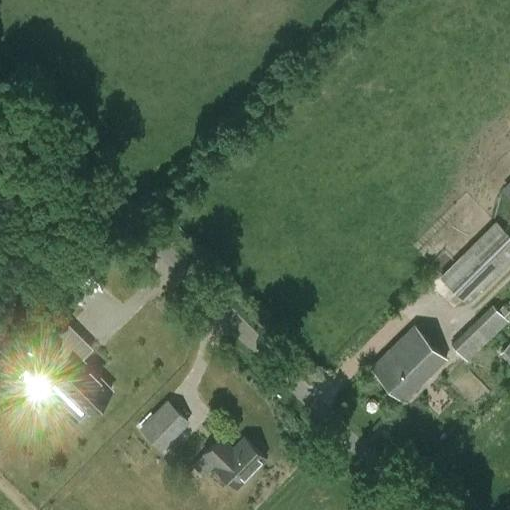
[(509,177),(499,189),(509,199),(509,177)]
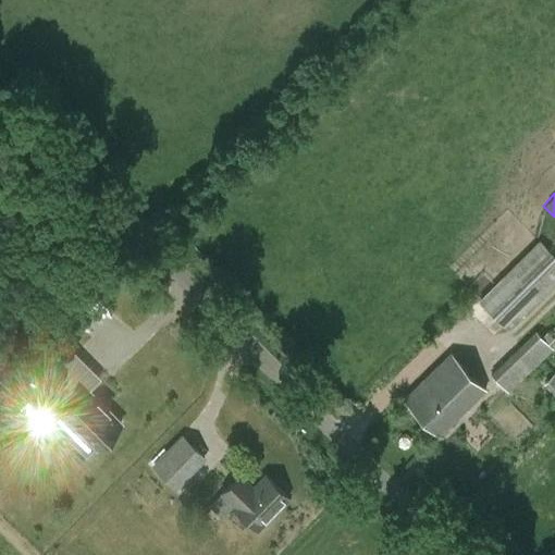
[(554,266),(535,246),(509,271),(477,304),(506,332),(554,282),(554,266)]
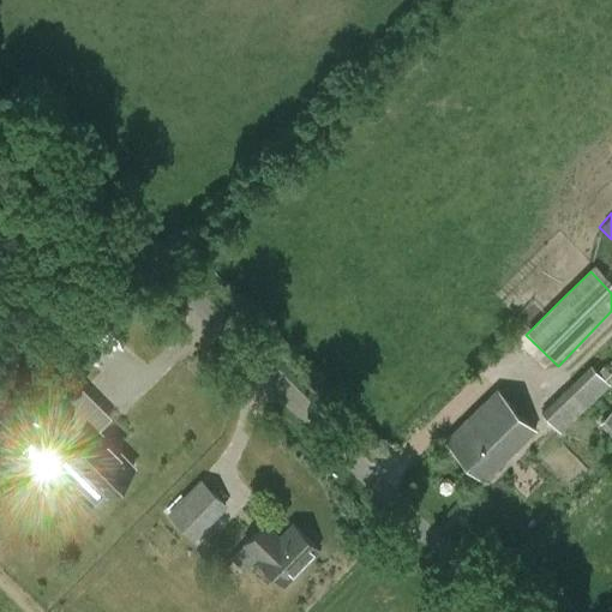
[(557,435),(606,385),(586,365),(537,414),(557,435)]
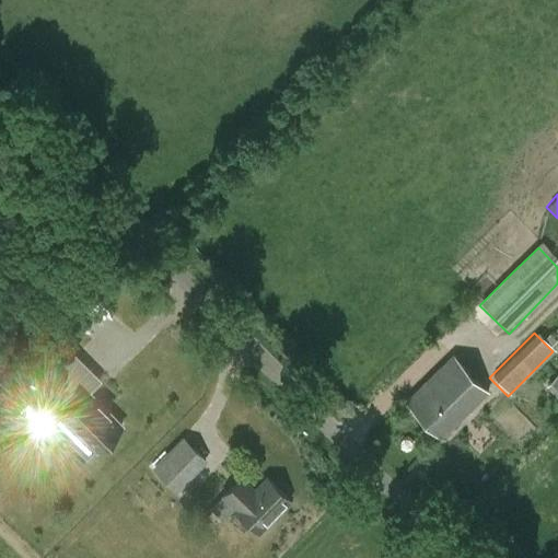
[(439,442),(487,395),(451,358),(403,405),(439,442)]
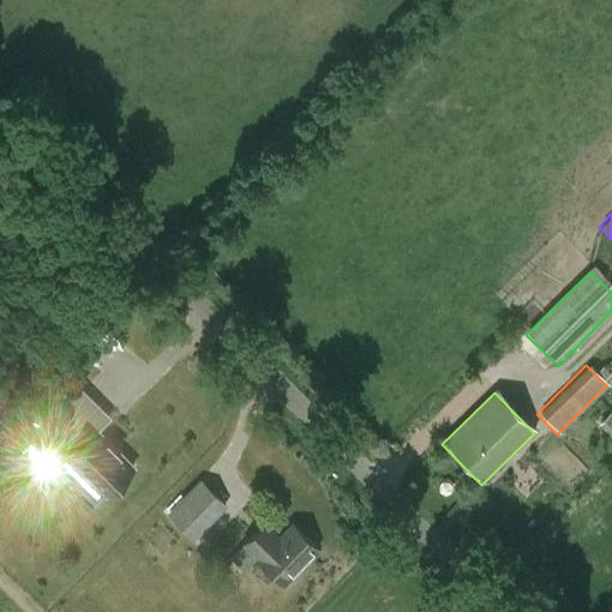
[(611,411),(599,423),(611,437),(611,411)]
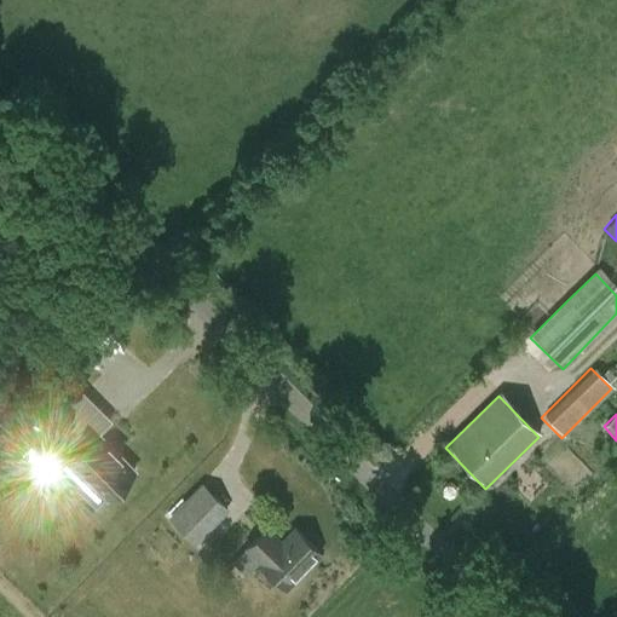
[(93,506),(102,497),(104,500),(132,472),(93,433),(84,443),(56,416),(29,442),(58,471),(67,462),(80,476),(71,484),(93,506)]
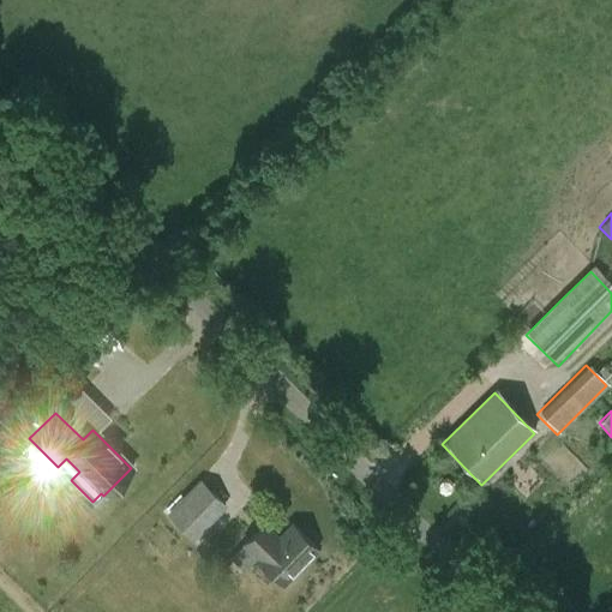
[(199,478),(165,513),(191,540),(226,505),(199,478)]
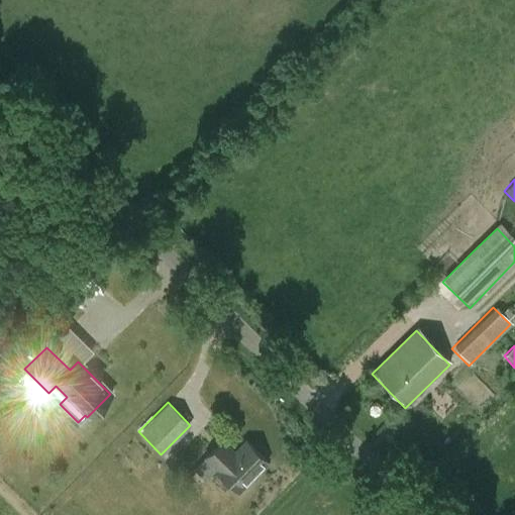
[(236,496),(268,465),(244,442),(233,453),(221,441),(203,460),(214,473),(213,474),(236,496)]
